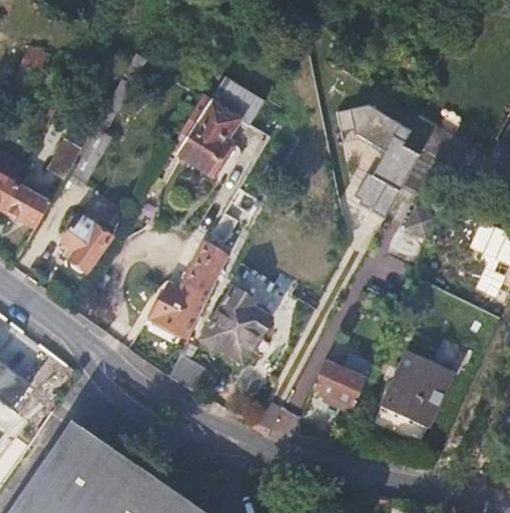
[(19,93),(28,98),(46,53),(28,44),(13,83),(8,81),(0,103),(0,106),(10,111),(19,93)]
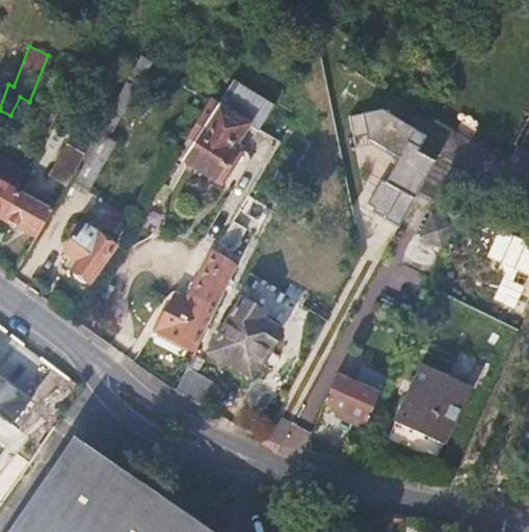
[(151,60),(140,55),(136,63),(110,108),(104,118),(95,134),(85,150),(82,155),(69,178),(85,189),(112,142),(106,137),(151,60)]
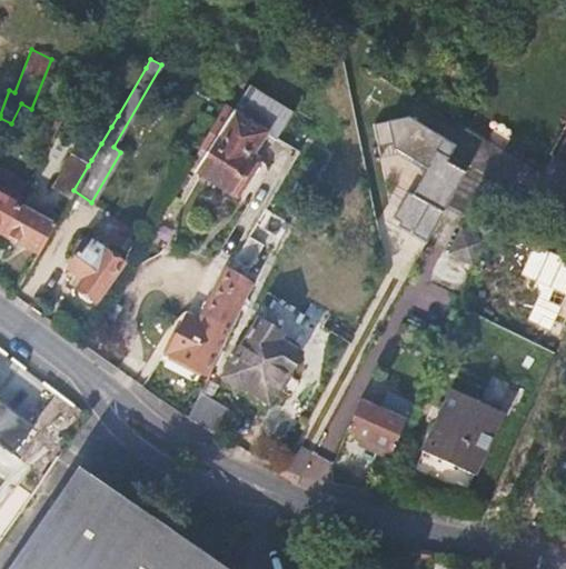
[(277,140),(293,113),(250,86),(195,170),(237,199),(251,178),(246,176),(258,159),(254,155),(267,132),(277,140)]
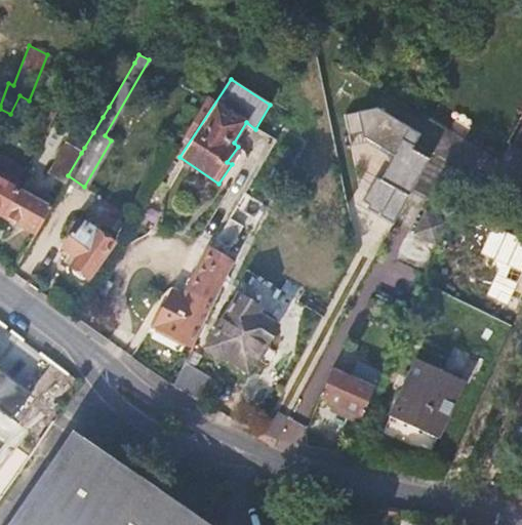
[(103,117),(109,107),(99,102),(85,126),(93,132),(103,117)]
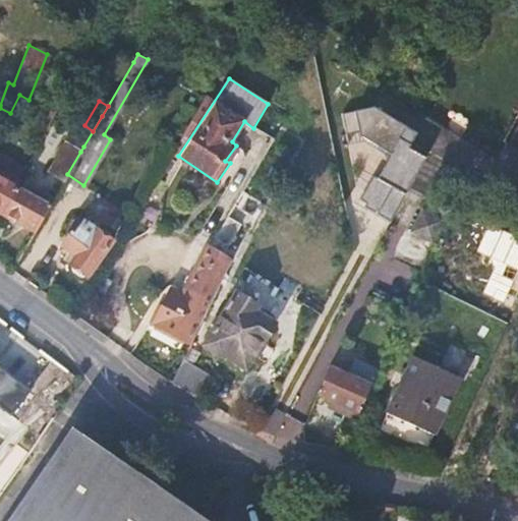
[(343,113),(348,134),(361,130),(363,136),(391,152),(378,176),(373,174),(360,197),(380,209),(378,212),(391,219),(428,152),(408,141),(414,130),(372,106),(343,113)]
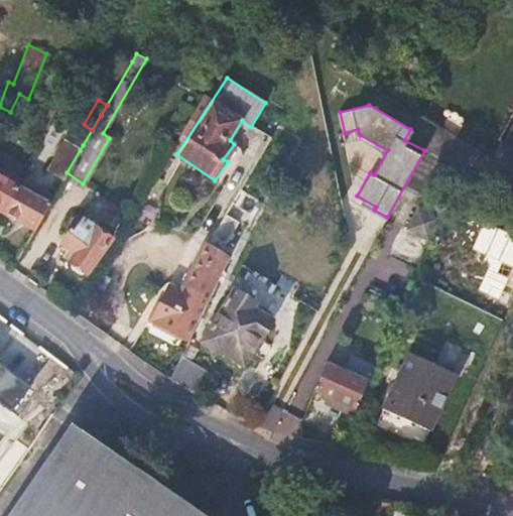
[(503,136),(512,119),(512,112),(501,134),(503,136)]
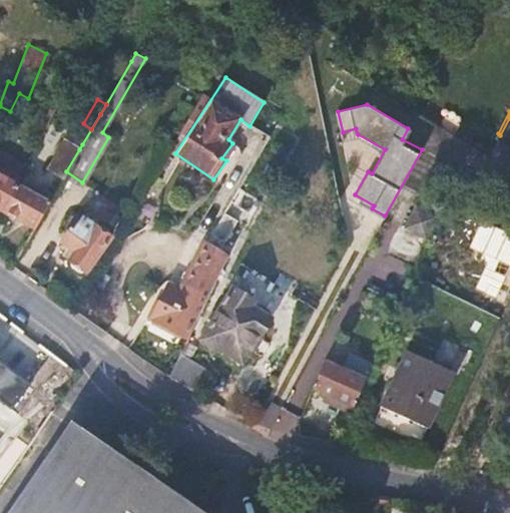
[(472,141),(461,165),(474,173),(481,171),(491,176),(490,177),(509,187),(509,118),(500,135),(491,151),(472,141)]
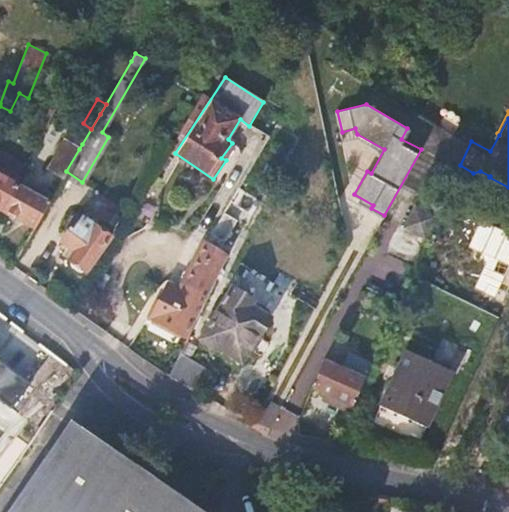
[(460,165),(471,141),(434,123),(422,146),(460,165)]
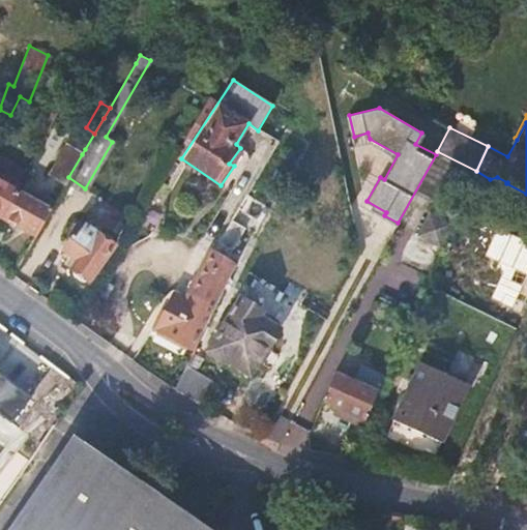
[(82,154),(85,149),(67,139),(47,177),(63,187),(66,181),(68,177),(82,154)]
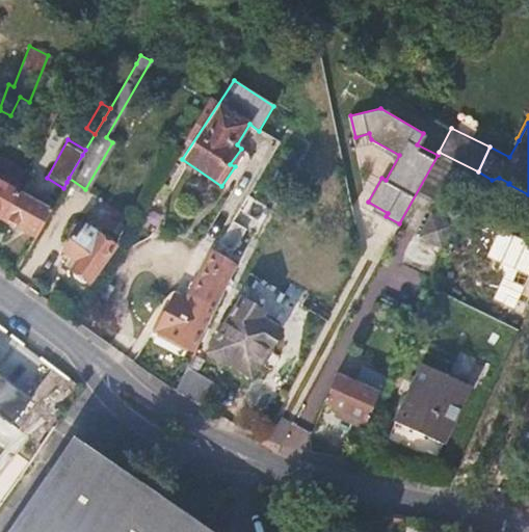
[(0,214),(1,215),(6,206),(14,191),(19,183),(0,173),(0,214)]
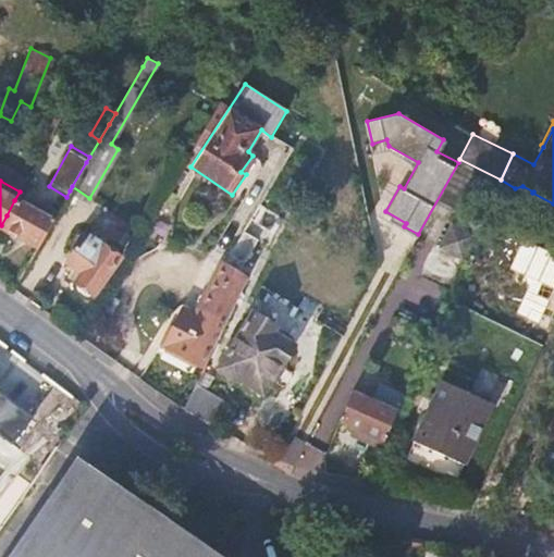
[(66,197),(49,186),(37,207),(54,218),(66,197)]
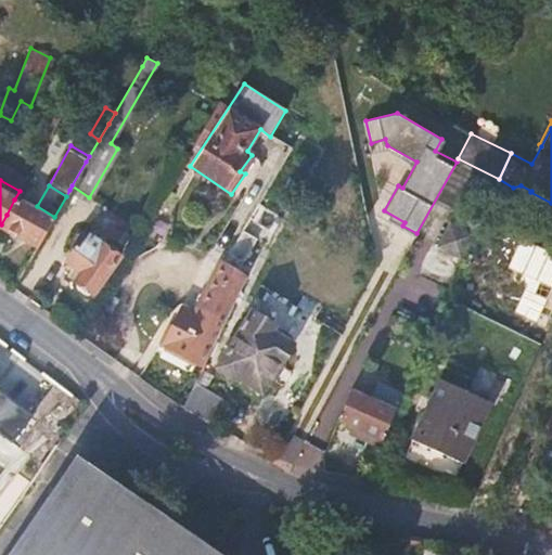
[(1,224),(37,244),(48,226),(54,217),(37,206),(34,211),(14,199),(7,215),(1,224)]
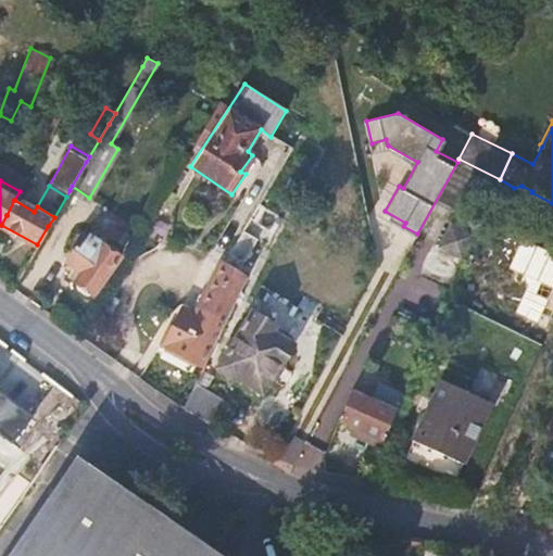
[(465,261),(477,234),(452,219),(438,245),(465,261)]
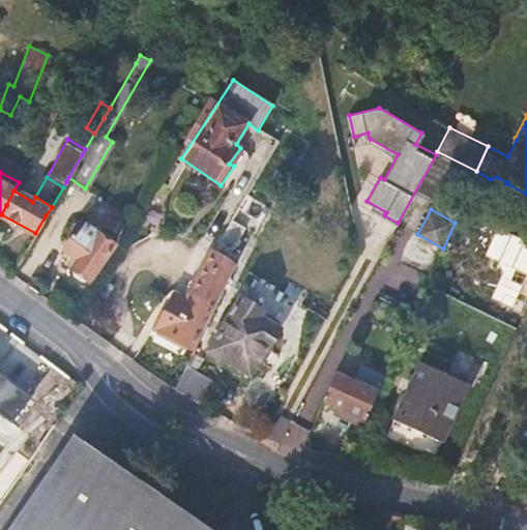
[(214,251),(234,264),(254,232),(233,219),(214,251)]
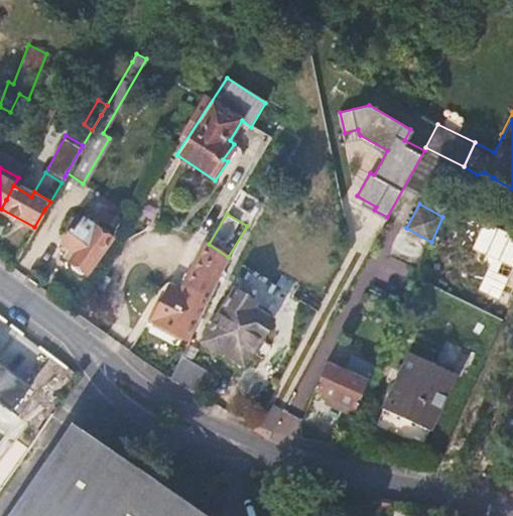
[(73,216),(63,229),(66,233),(59,241),(73,252),(68,259),(69,265),(79,272),(84,270),(86,270),(107,238),(105,236),(105,231),(97,226),(92,229),(73,216)]
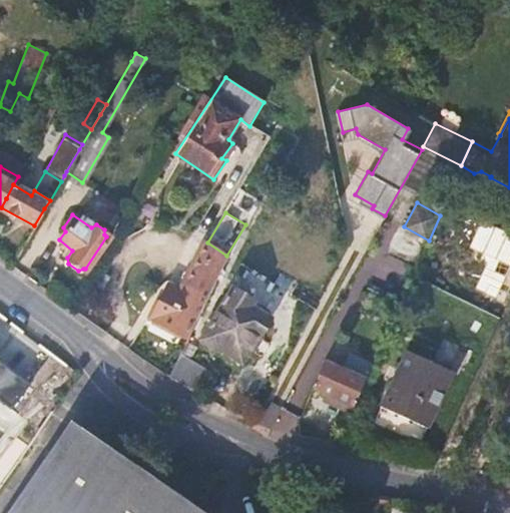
[(195,319),(226,255),(207,242),(204,240),(180,291),(167,285),(160,300),(187,315),(195,319)]
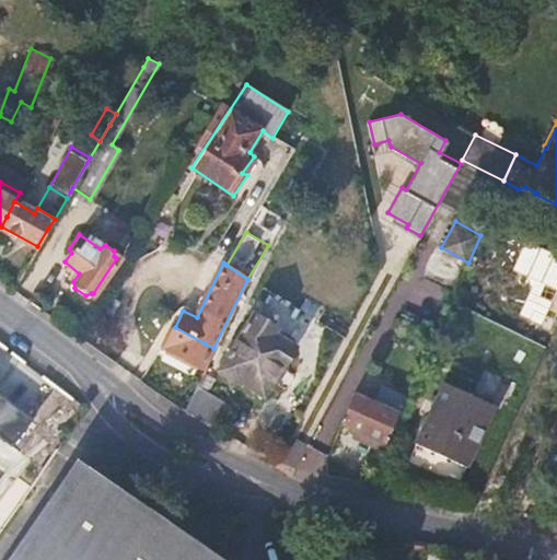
[(236,380),(263,396),(278,368),(282,369),(294,346),(273,333),(275,327),(254,313),(218,371),(235,383),(236,380)]
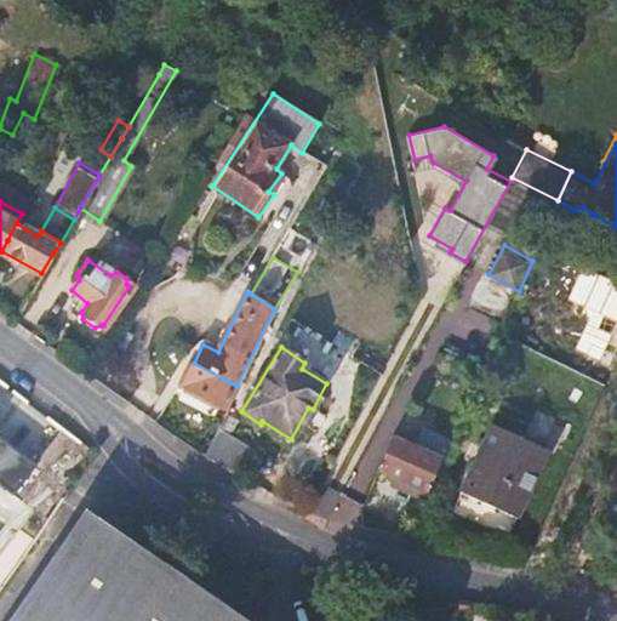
[(189,360),(177,382),(217,403),(227,381),(194,363),(189,360)]
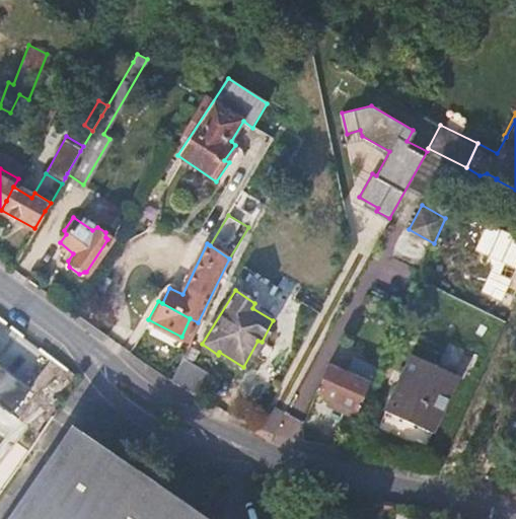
[(413,355),(385,411),(432,432),(457,379),(413,355)]
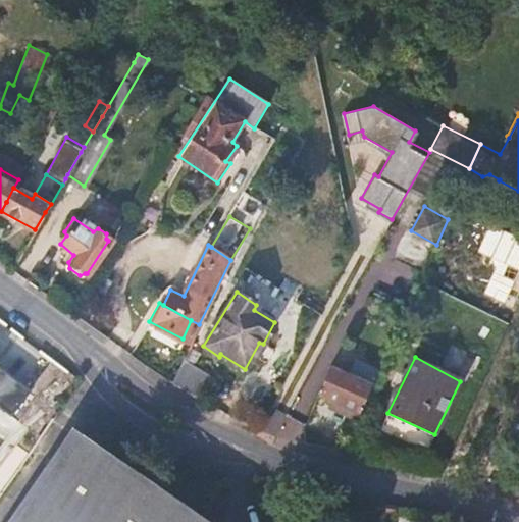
[(171,382),(199,401),(212,379),(211,375),(183,359),(171,382)]
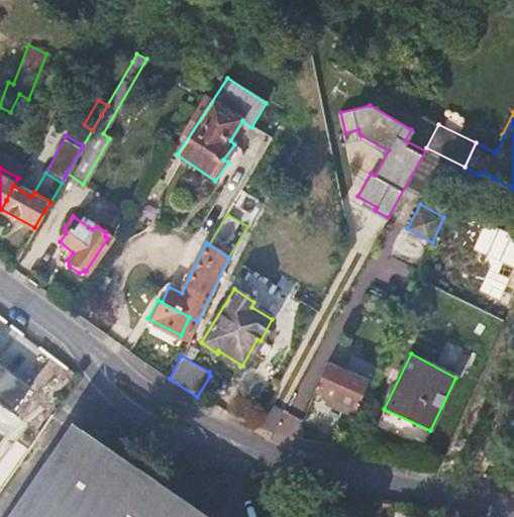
[(315,390),(355,410),(375,368),(351,355),(347,366),(342,363),(337,370),(327,364),(318,383),(315,390)]
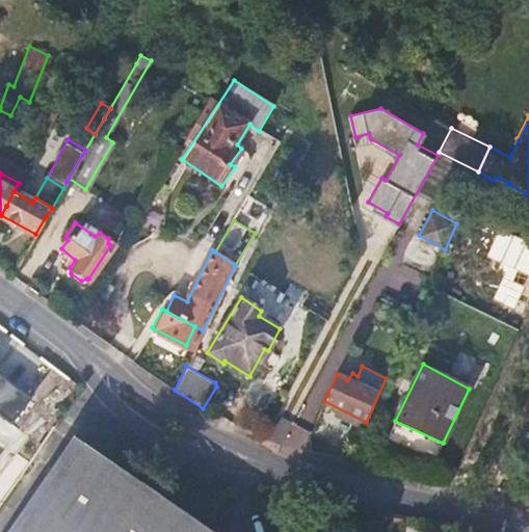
[(173,531),(59,455),(6,531),(173,531)]
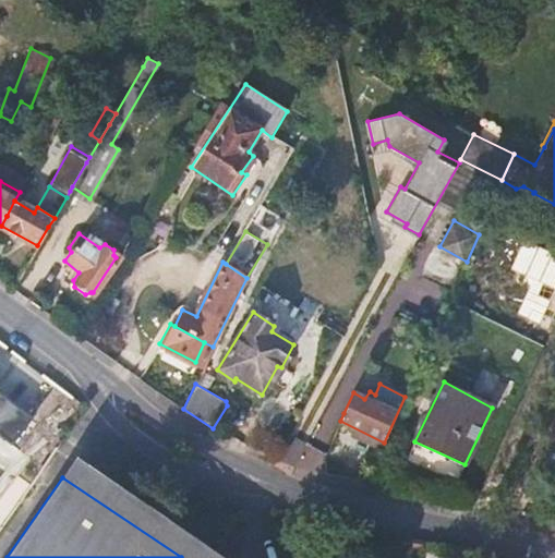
[(0,537),(14,518),(8,512),(0,523),(0,537)]
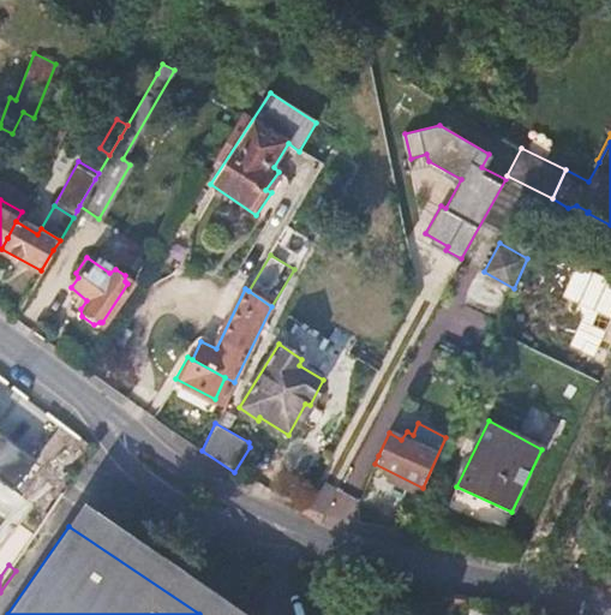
[(334,614),(335,603),(316,601),(313,614),(334,614)]
